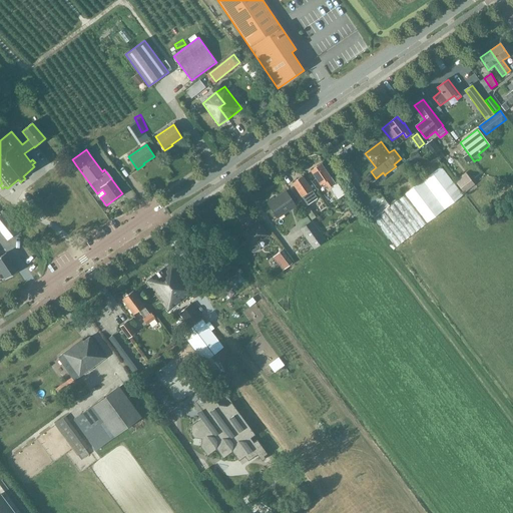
[(418,152),(410,158),(413,163),(421,157),(418,152)]
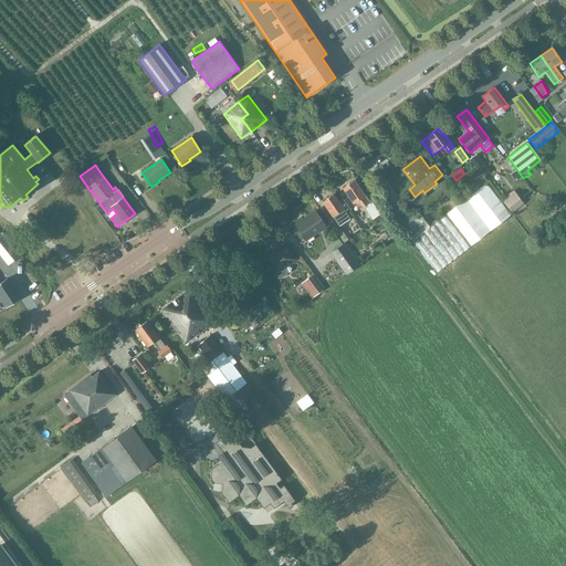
[(363,207),(369,202),(355,181),(343,189),(354,203),(358,200),(363,207)]
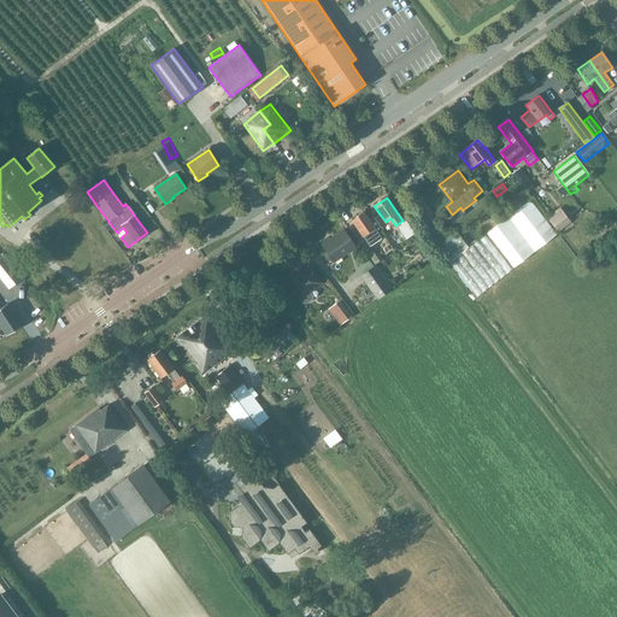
[(562,210),(550,217),(558,229),(570,221),(562,210)]
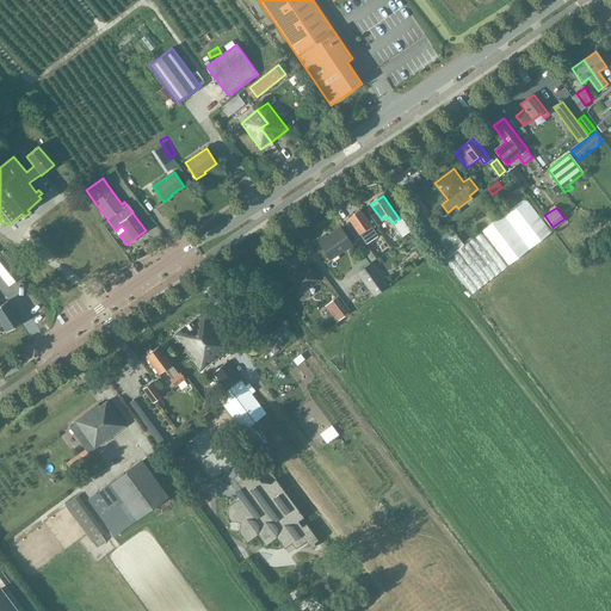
[(377,238),(371,229),(376,227),(370,218),(368,221),(360,210),(349,218),(359,234),(366,245),(377,238)]
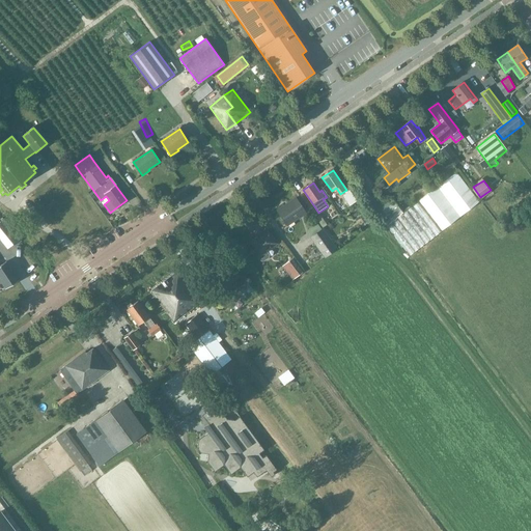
[(350,191),(343,196),(351,206),(357,201),(350,191)]
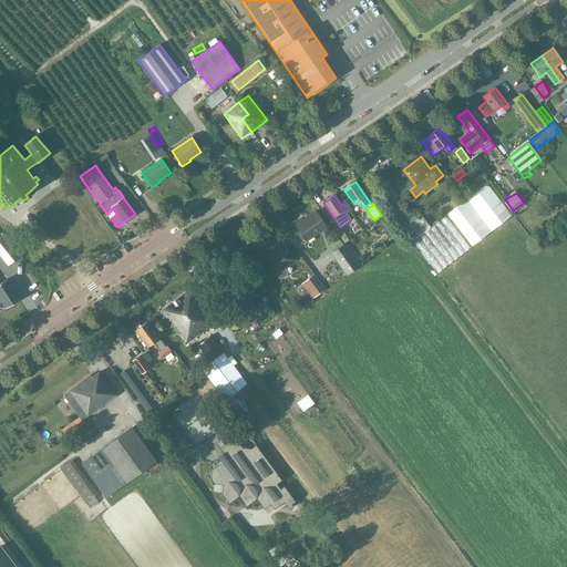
[(307,241),(327,227),(317,212),(296,225),(307,241)]
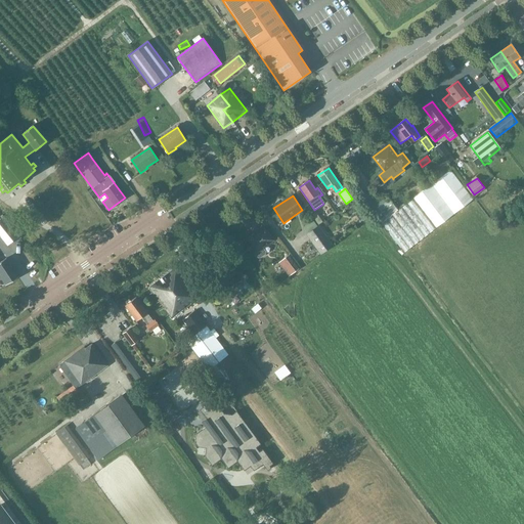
[(361,210),(356,214),(360,220),(365,216),(361,210)]
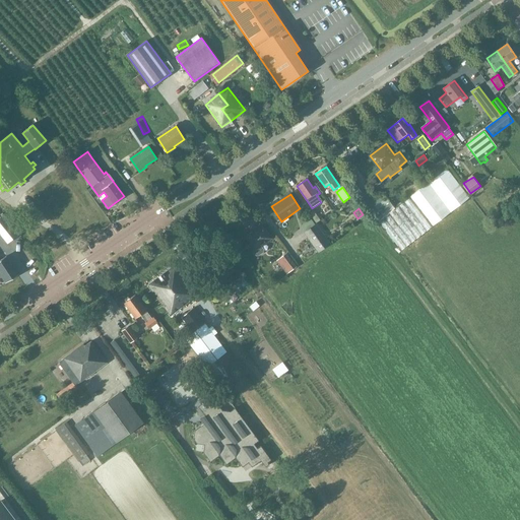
[(0,218),(0,235),(7,244),(18,235),(3,216),(0,218)]
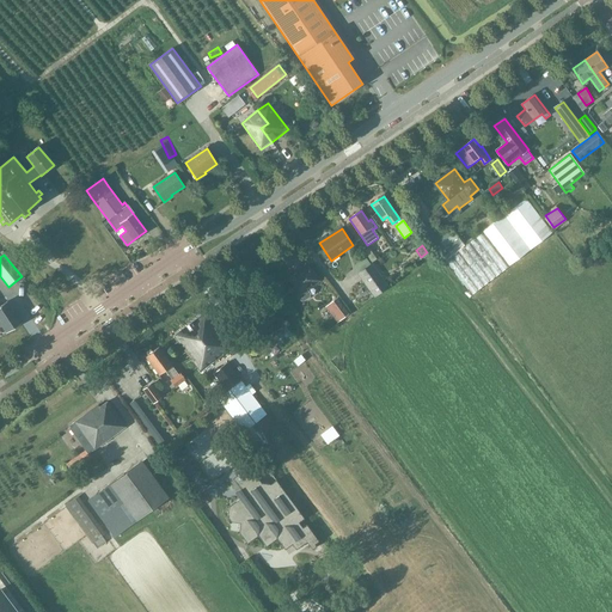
[(308,291),(320,282),(307,264),(289,279),(298,291),(298,295),(301,299),(304,299),(310,295),(310,293),(308,291)]
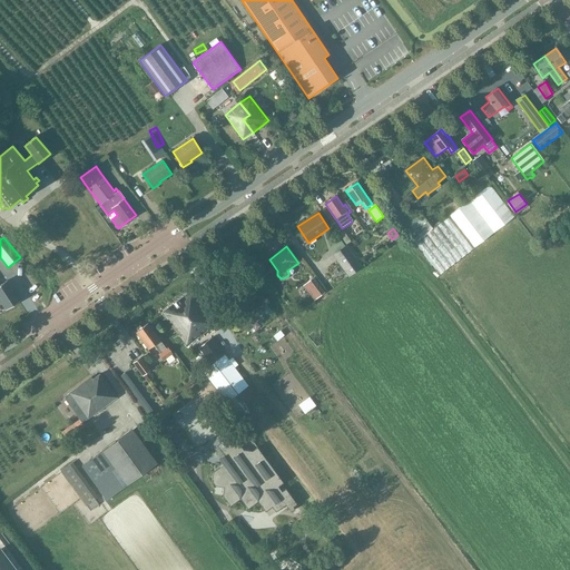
[(334,255),(350,277),(362,267),(346,246),(334,255)]
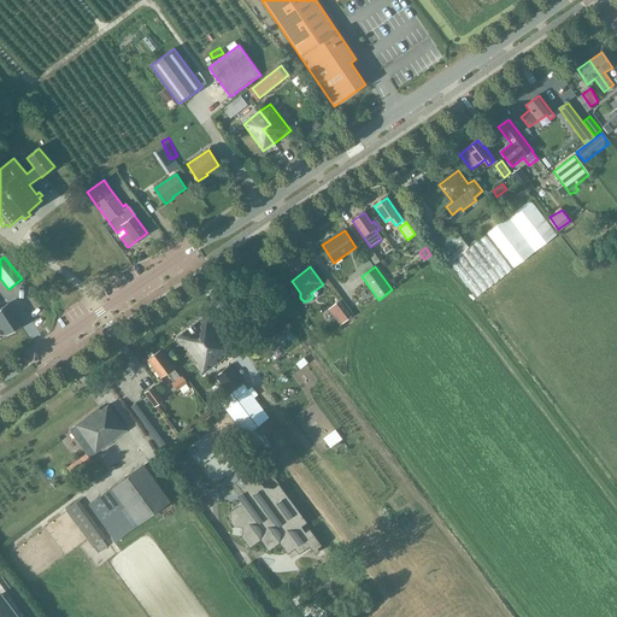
[(340,325),(352,317),(340,300),(328,310),(340,325)]
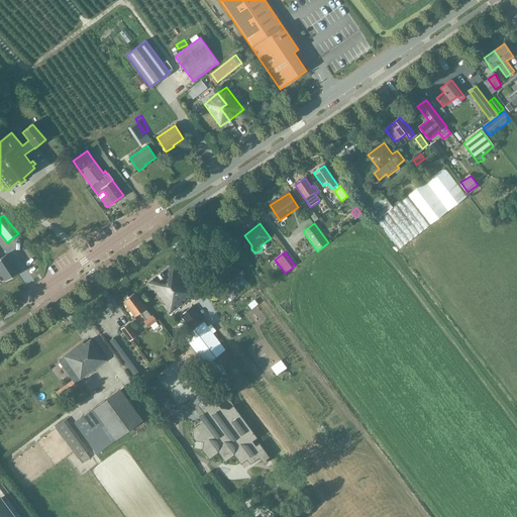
[(0,273),(6,282),(8,280),(18,274),(6,254),(0,259),(0,273)]
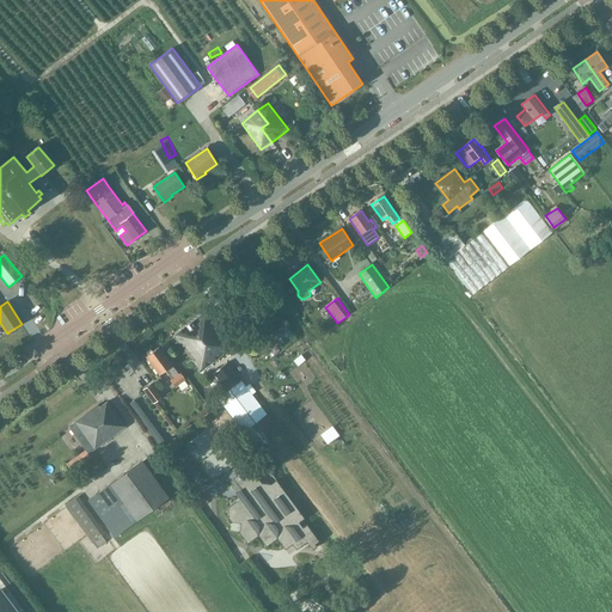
[(62,323),(69,317),(63,307),(55,313),(62,323)]
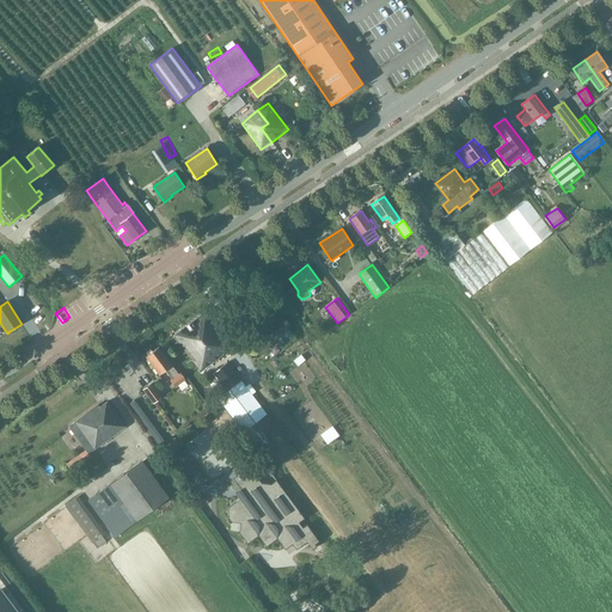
[(221,353),(231,346),(207,312),(173,336),(201,372),(224,355),(221,353)]
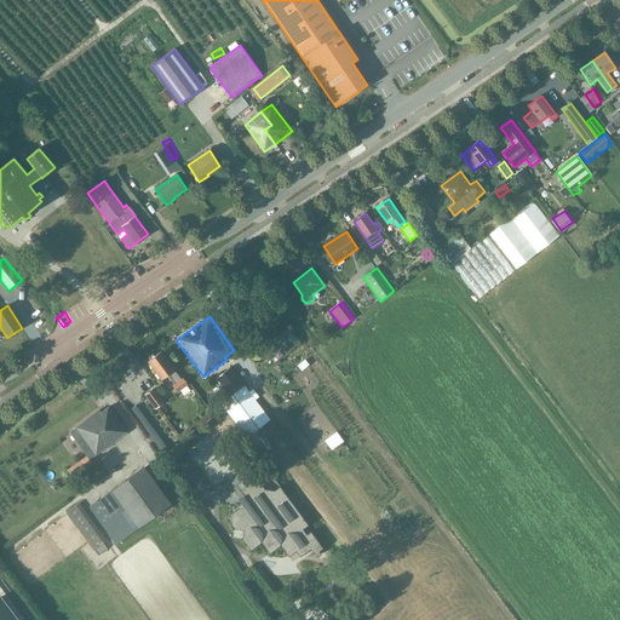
[(168,375),(173,383),(174,385),(173,386),(177,392),(188,385),(183,378),(181,380),(174,371),(161,352),(148,361),(162,380),(168,375)]
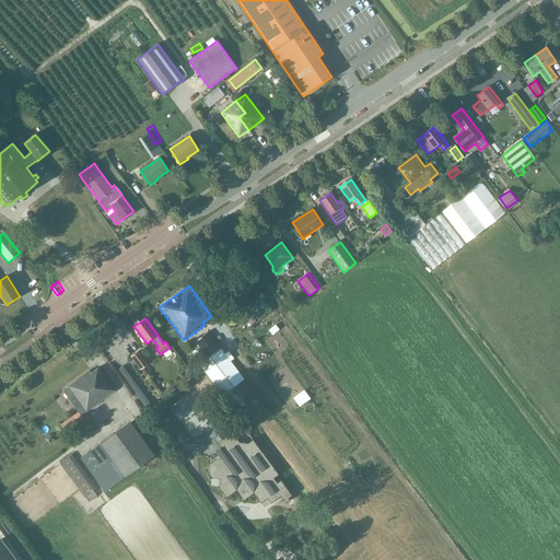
[(196,341),(209,358),(200,364),(222,393),(243,377),(208,333),(196,341)]
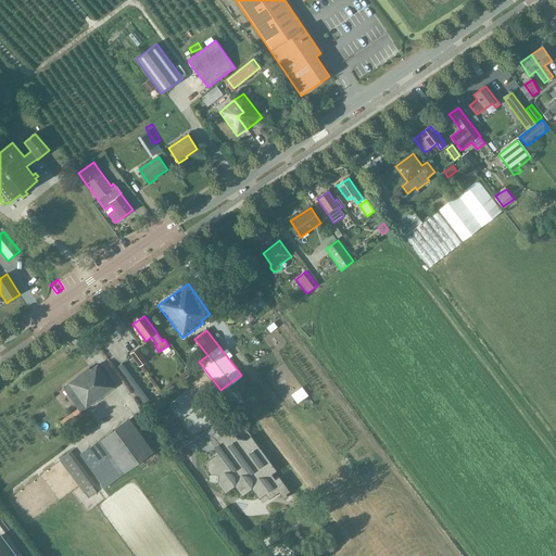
[(147,361),(138,349),(130,354),(139,366),(147,361)]
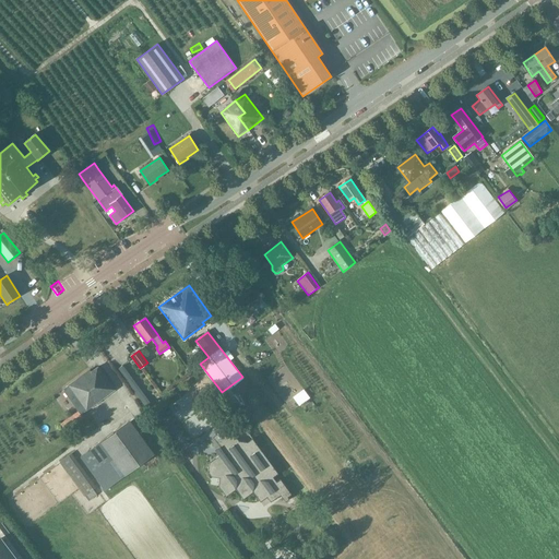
[(81,415),(116,390),(98,367),(92,372),(91,370),(63,390),(81,415)]
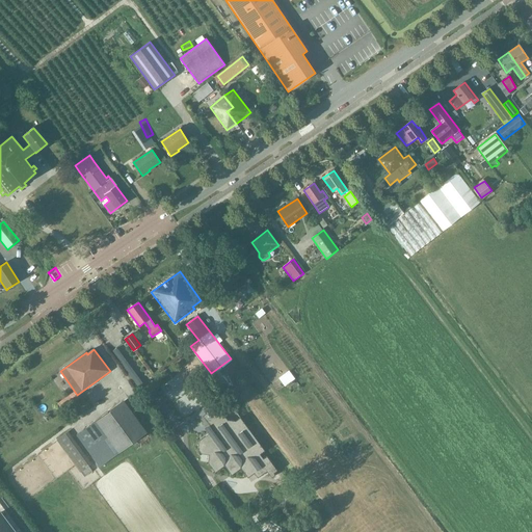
[(128,398),(97,421),(77,435),(100,467),(147,433),(129,408),(132,405),(128,398)]
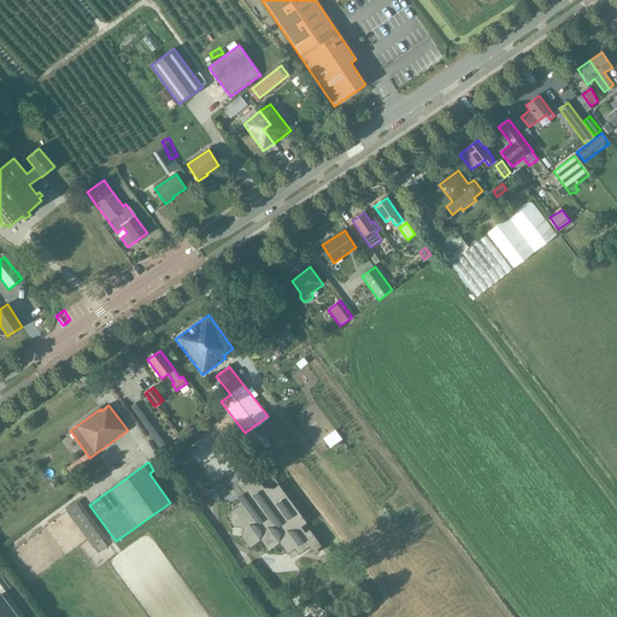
[(277,494),(283,489),(280,485),(274,488),(266,486),(257,476),(251,480),(247,474),(235,482),(250,503),(256,498),(265,511),(281,499),(277,494)]
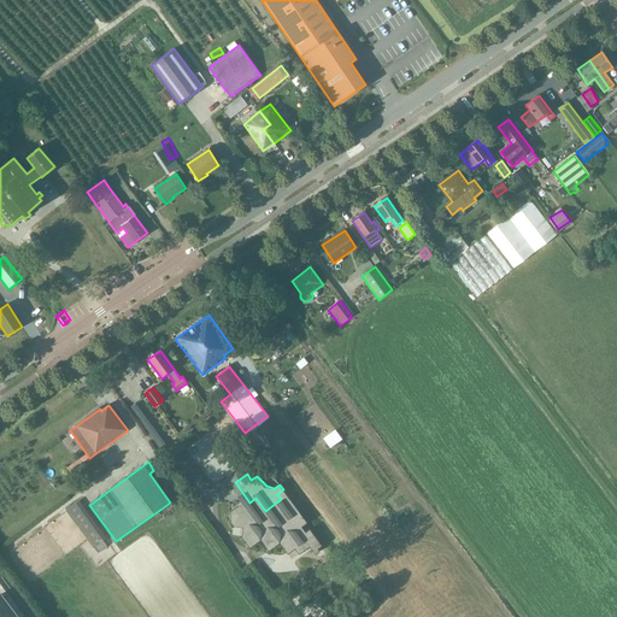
[(295,550),(299,554),(311,546),(317,553),(319,552),(318,548),(322,546),(310,529),(306,532),(303,527),(307,523),(283,489),(277,494),(281,499),(265,511),(256,498),(250,503),(252,505),(246,509),(242,503),(230,511),(229,521),(234,527),(242,528),(241,536),(250,548),(260,540),(269,552),(280,544),(288,554),(295,550)]
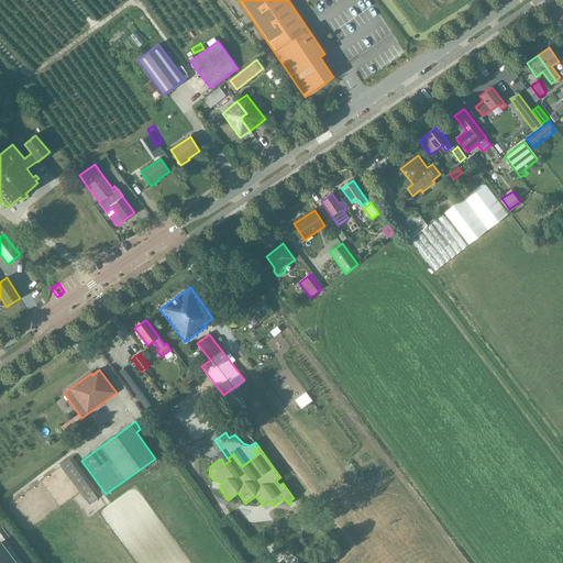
[(73,466),(66,472),(86,499),(94,494),(73,466)]
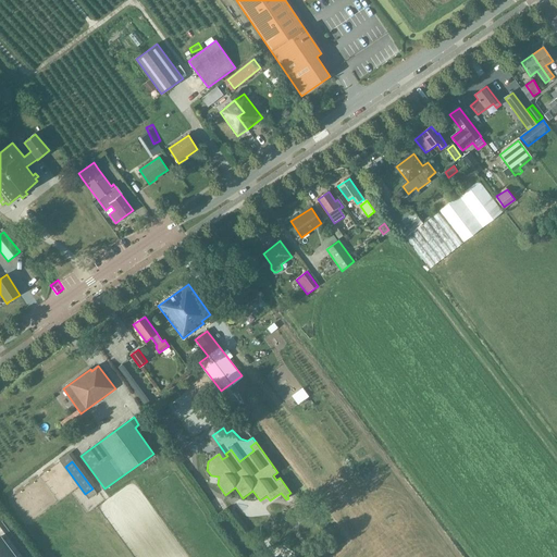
[(0,556),(15,556),(0,536),(0,556)]
